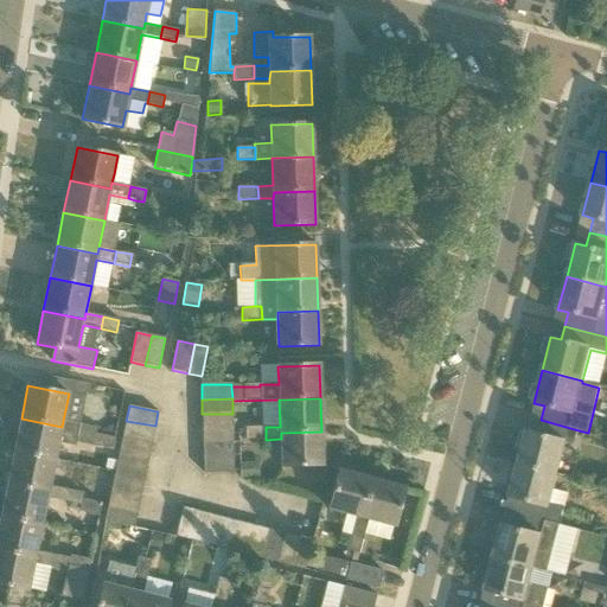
[(203,429),(232,428),(232,414),(202,414),(203,429)]
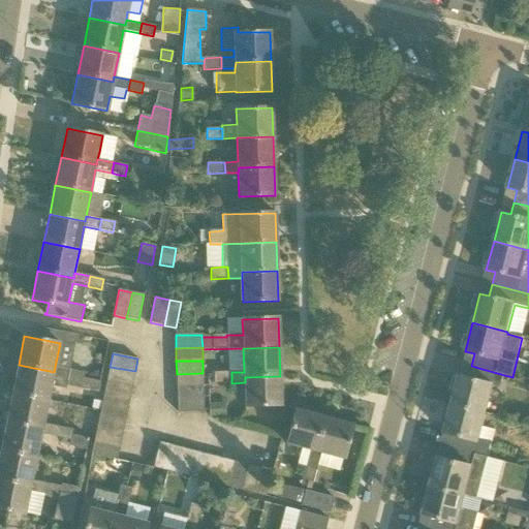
[(66,389),(68,380),(70,370),(55,367),(54,372),(19,365),(12,393),(49,400),(52,385),(66,389)]
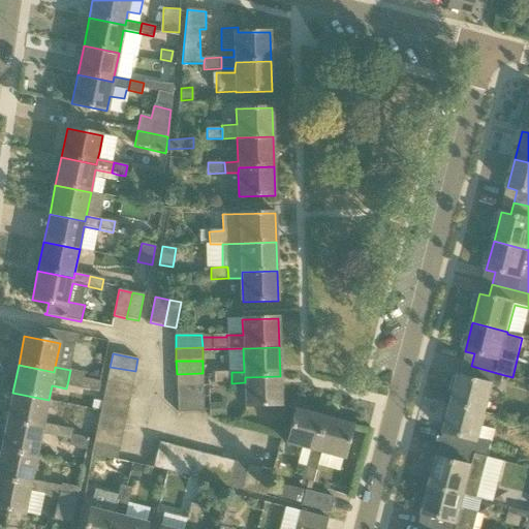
[(501,387),(504,375),(471,366),(468,377),(459,375),(452,405),(487,414),(494,385),(501,387)]
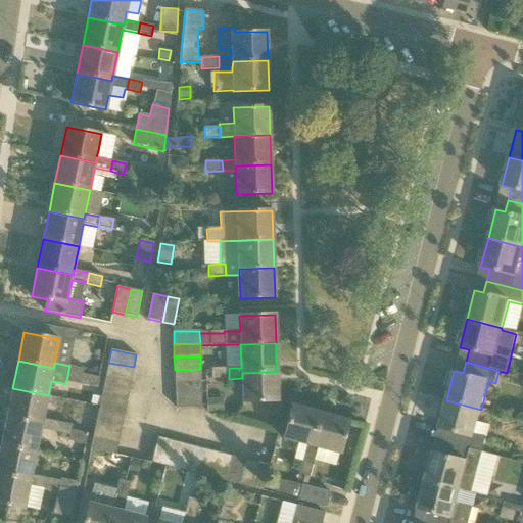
[(134,367),(108,363),(106,375),(131,380),(134,367)]
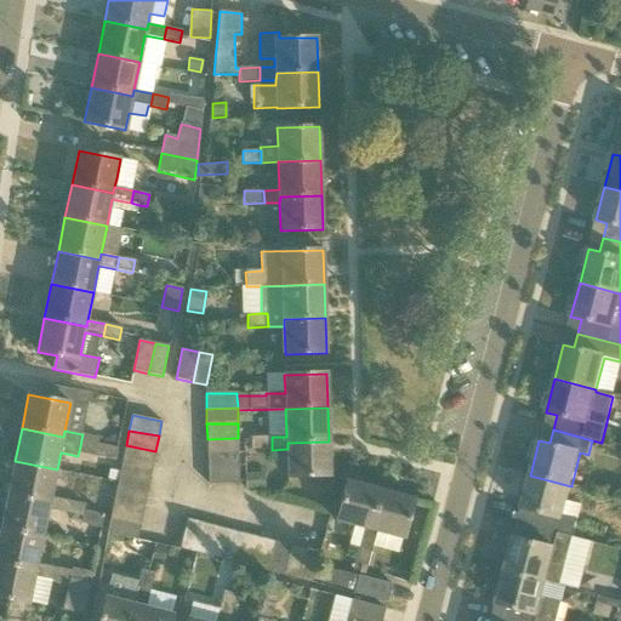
[(97,450),(98,444),(100,438),(83,434),(80,446),(97,450)]
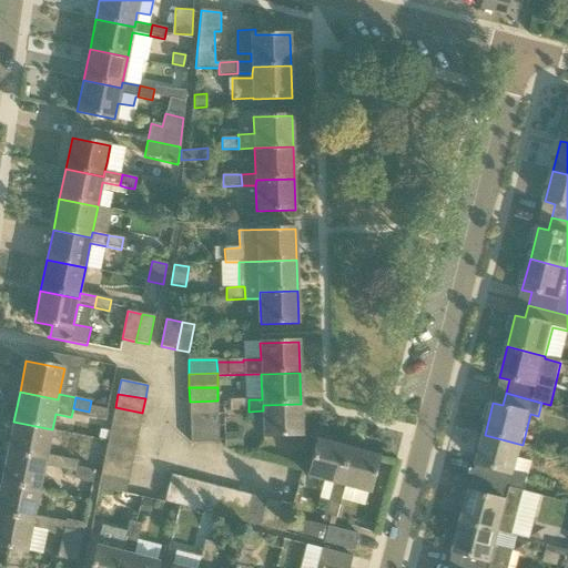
[(249,412),(249,399),(229,401),(230,412),(249,412)]
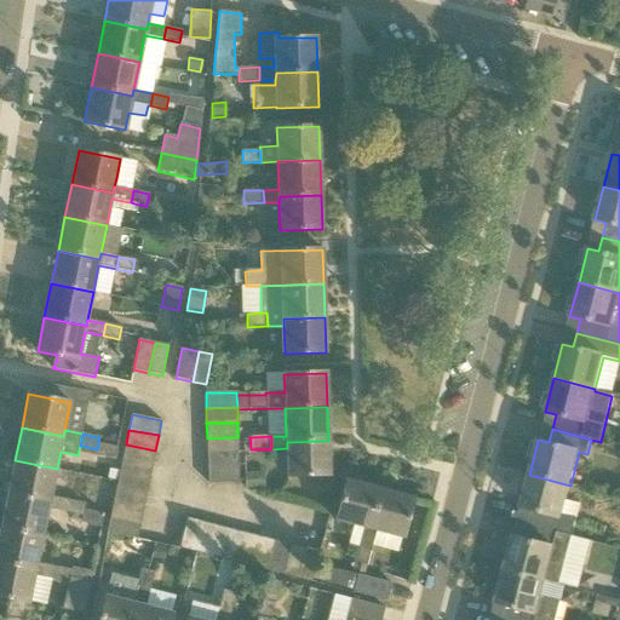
[(207,453),(239,452),(237,437),(207,438),(207,453)]
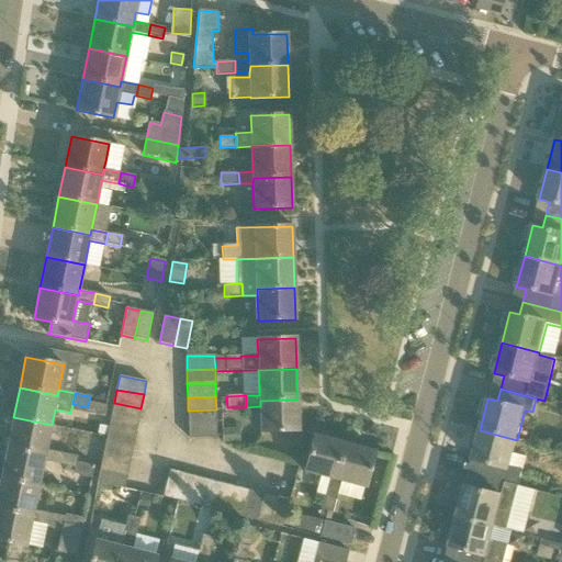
[(260,401),(260,406),(261,433),(299,431),(298,400),(260,401)]
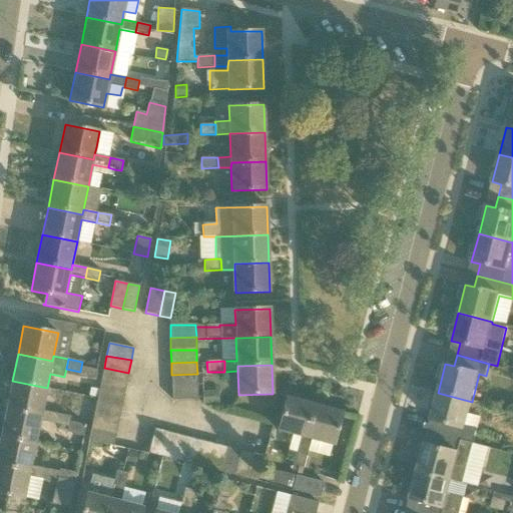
[(80,372),(79,377),(95,380),(97,370),(81,367),(80,372)]
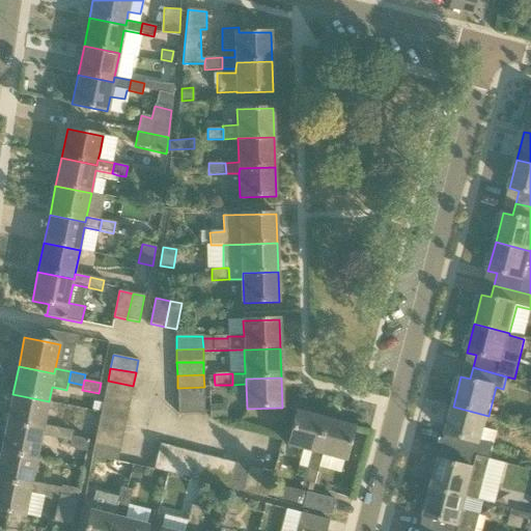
[(108,381),(105,393),(131,398),(133,386),(108,381)]
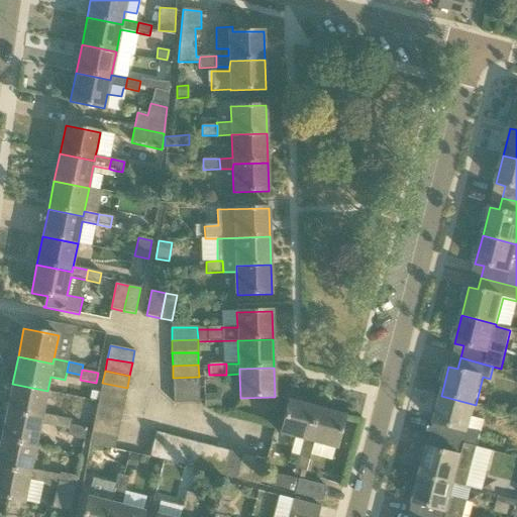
[(174,391),(199,390),(199,377),(173,378),(174,391)]
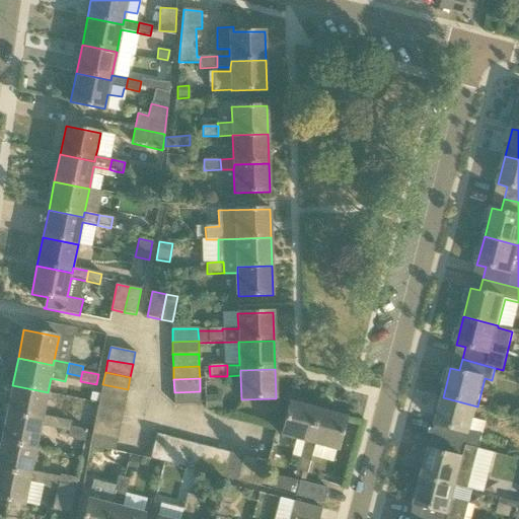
[(100,396),(125,401),(128,389),(102,384),(100,396)]
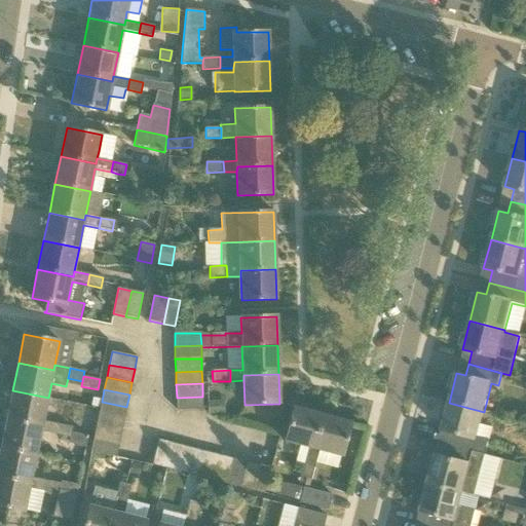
[(43,421),(48,398),(12,390),(6,419),(42,426),(43,421)]
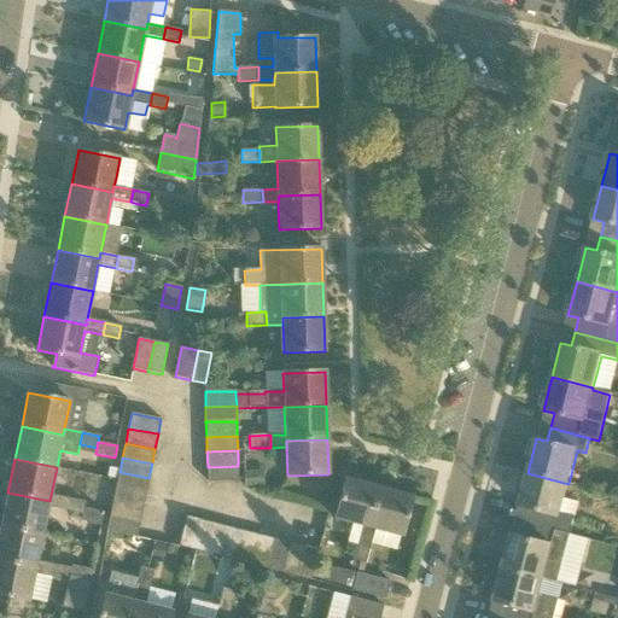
[(238,466),(208,467),(208,482),(238,482),(238,466)]
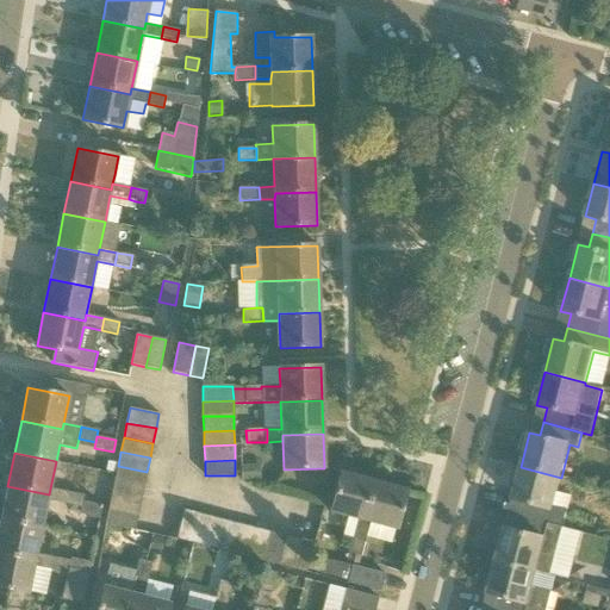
[(259,465),(242,466),(242,481),(260,480),(259,465)]
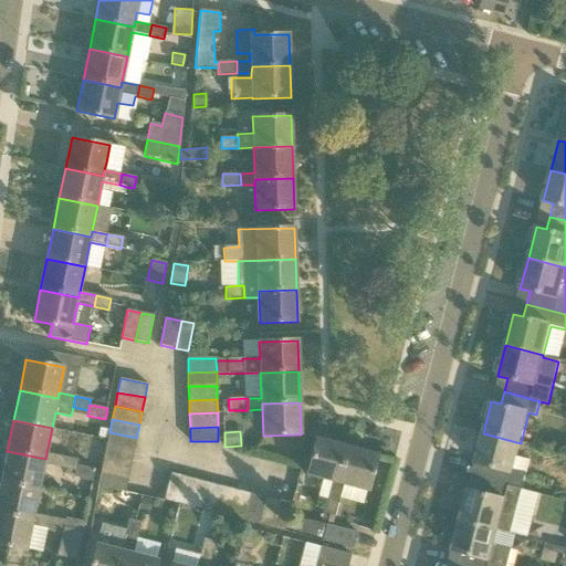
[(134,451),(136,438),(109,432),(106,446),(134,451)]
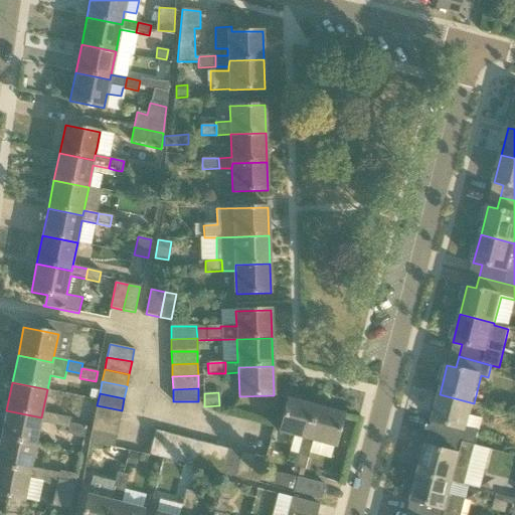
[(471,415),(474,403),(440,394),(433,422),(442,424),(439,437),(475,446),(482,418),(471,415)]
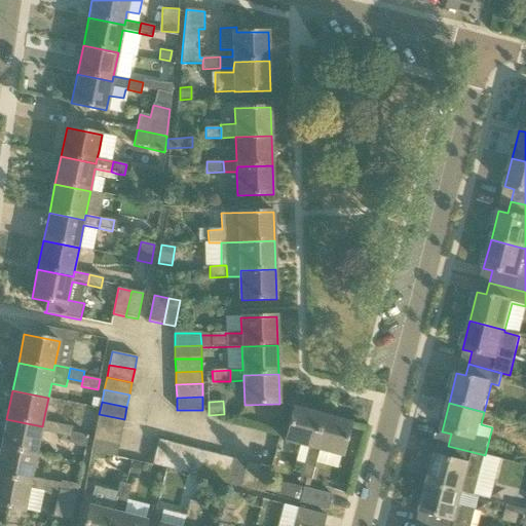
[(314,449),(324,415),(294,407),(285,442),(308,448),(305,461),(315,464),(320,451),(314,449)]
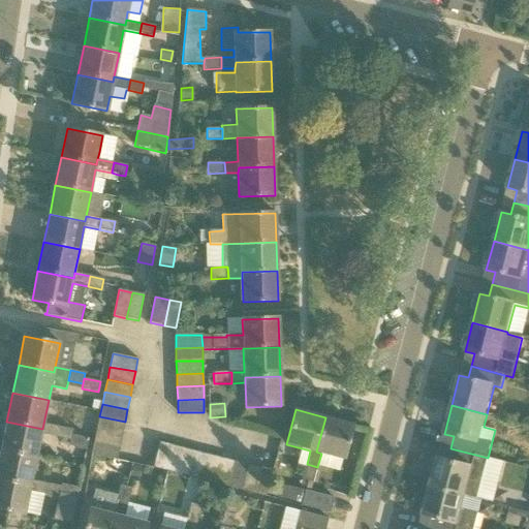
[(122,434),(125,422),(99,416),(97,429),(122,434)]
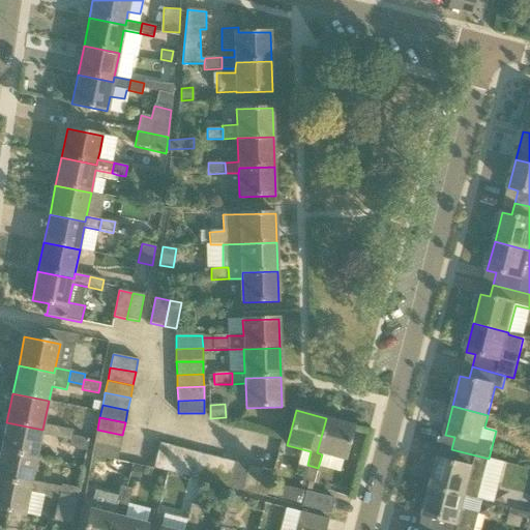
[(317,452),(322,454),(344,460),(353,425),(326,418),(317,452)]
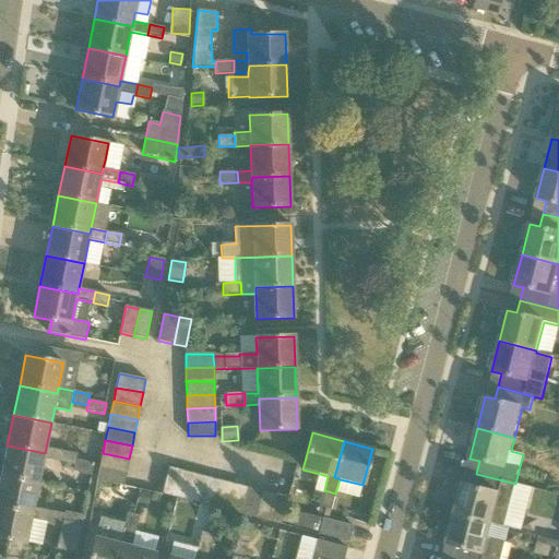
[(62,451),(46,448),(45,453),(7,445),(1,475),(38,483),(44,459),(60,462),(62,451)]
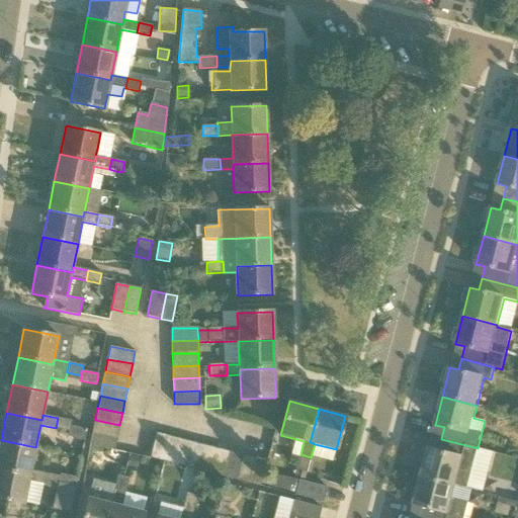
[(72,421),(71,421),(58,418),(56,428),(55,428),(70,431),(71,425),(72,421)]
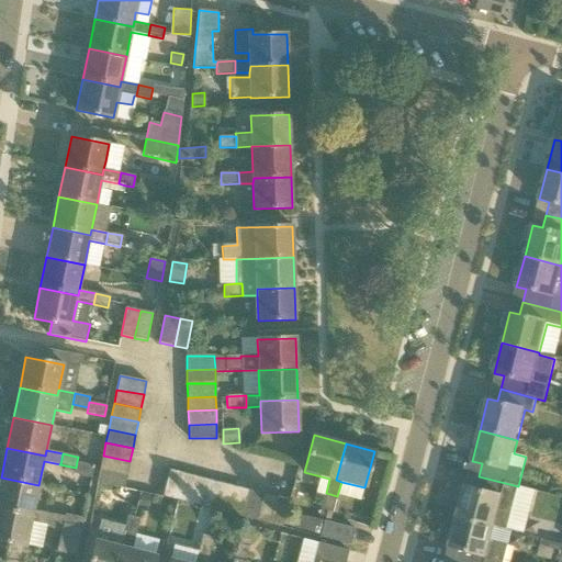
[(127,474),(130,461),(103,456),(101,470),(127,474)]
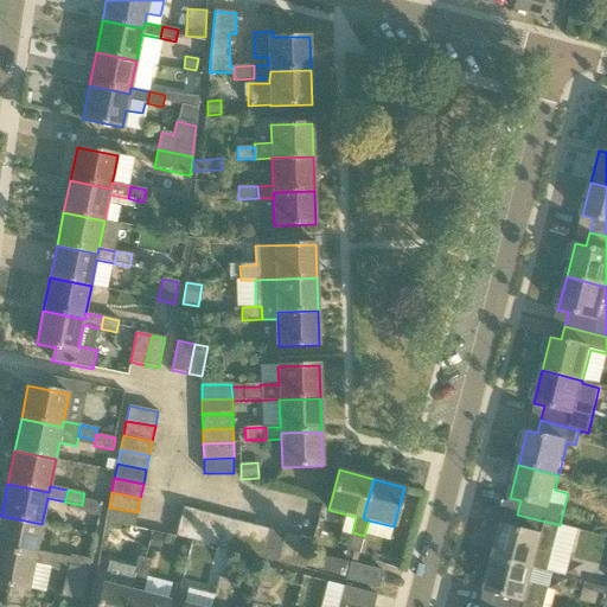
[(134,528),(138,512),(109,508),(106,522),(134,528)]
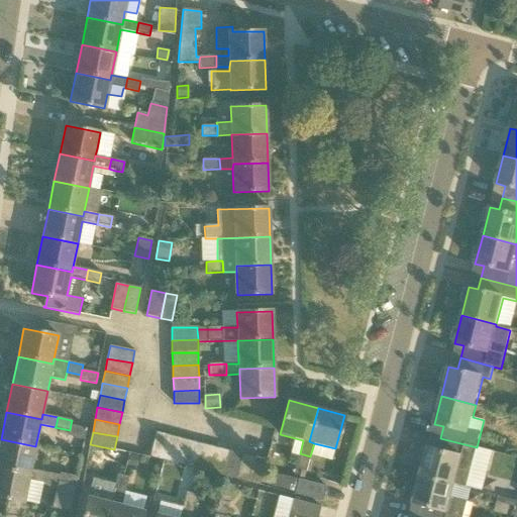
[(149,456),(163,460),(169,435),(156,432),(149,456)]
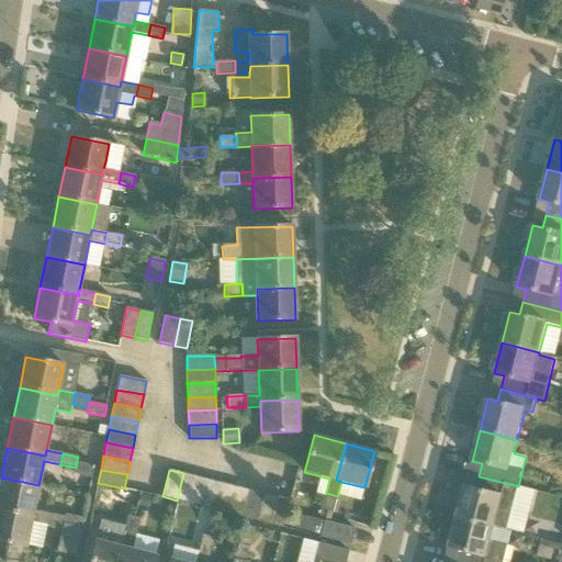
[(191,504),(198,478),(183,473),(177,501),(191,504)]
